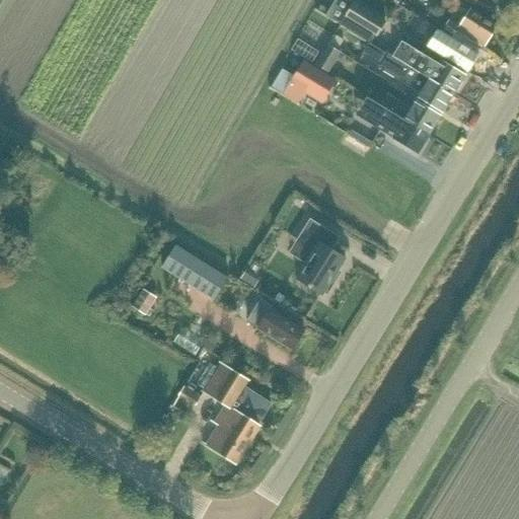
[(387,22),(355,2),(355,1),(345,17),(345,18),(341,25),(372,44),(376,36),(378,38),(387,22)]
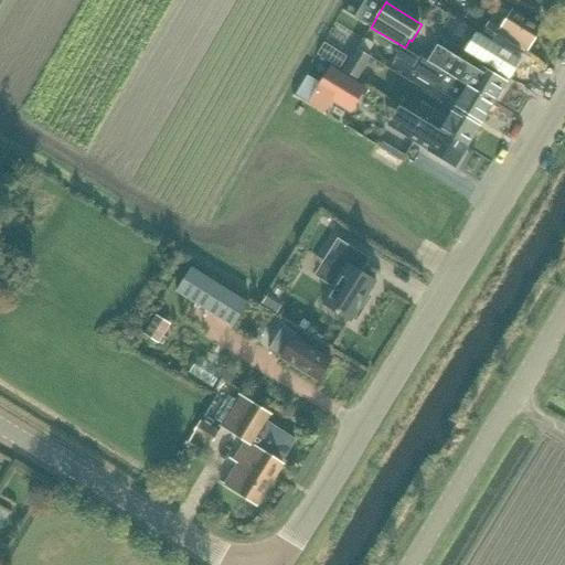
[(524,56),(542,27),(513,9),(502,27),(490,20),(484,30),(524,56)]
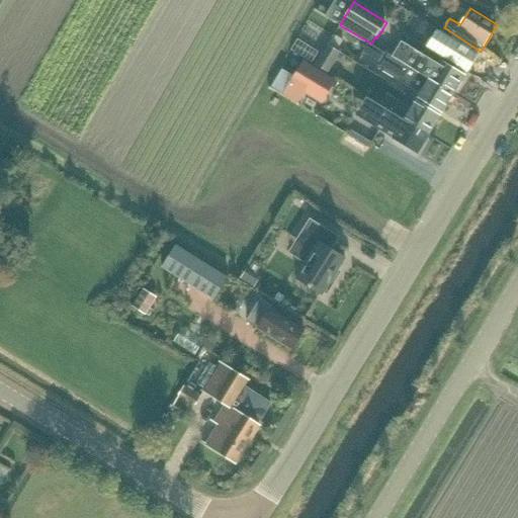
[(467,73),(480,55),(414,14),(403,32),(467,73)]
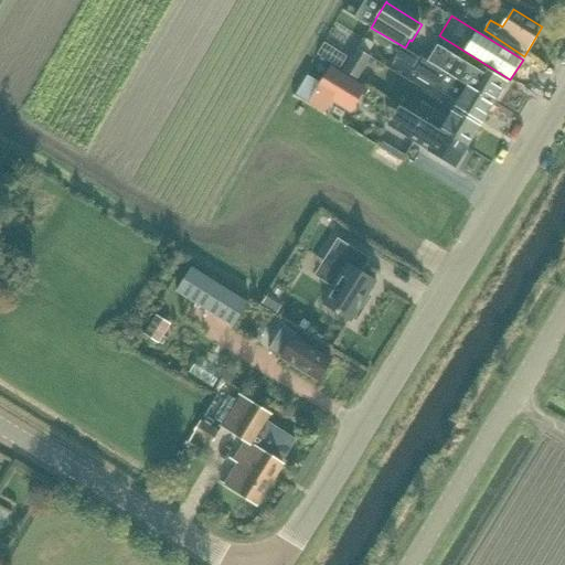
[(369,56),(369,55),(375,44),(364,38),(358,50),(369,56)]
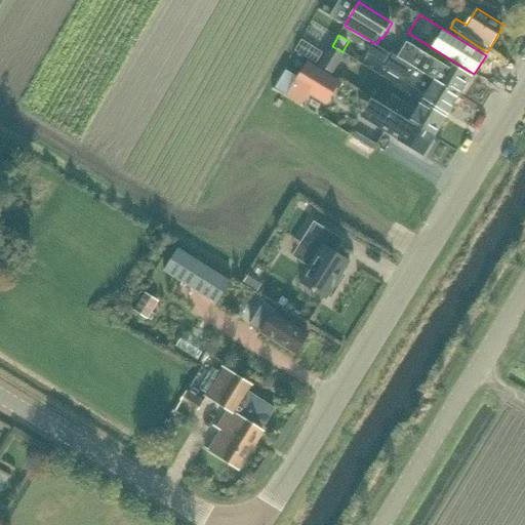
[(406,42),(398,56),(460,95),(472,76),(447,62),(445,66),(410,44),(406,42)]
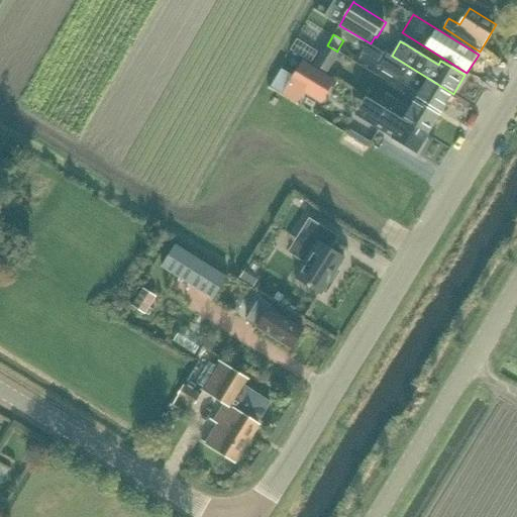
[(341,53),(337,50),(337,52),(327,45),(315,66),(327,74),(341,53)]
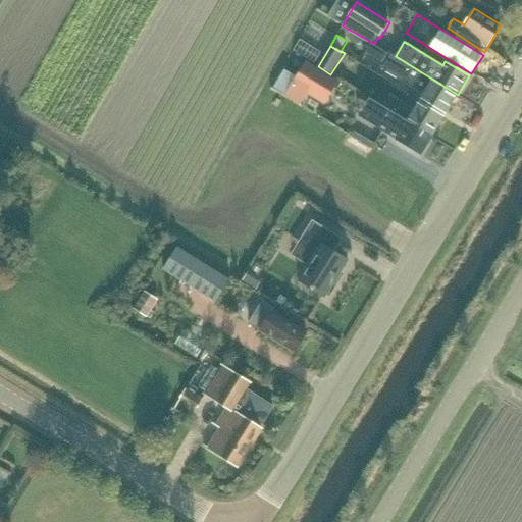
[(447,113),(458,95),(396,56),(392,54),(382,69),(423,94),(420,98),(447,113)]
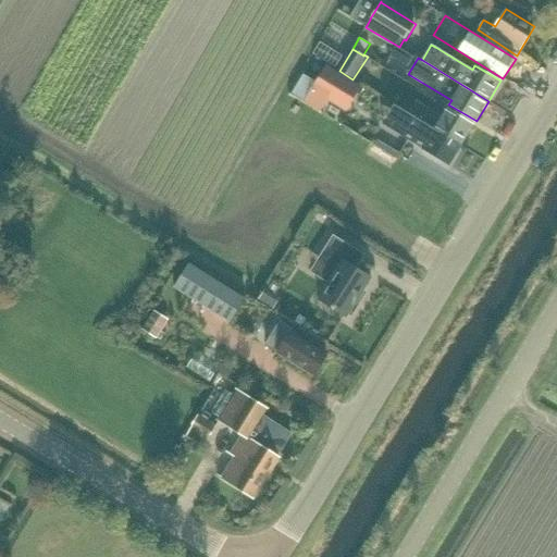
[(318,111),(325,97),(347,111),(361,88),(327,66),(305,103),(318,111)]
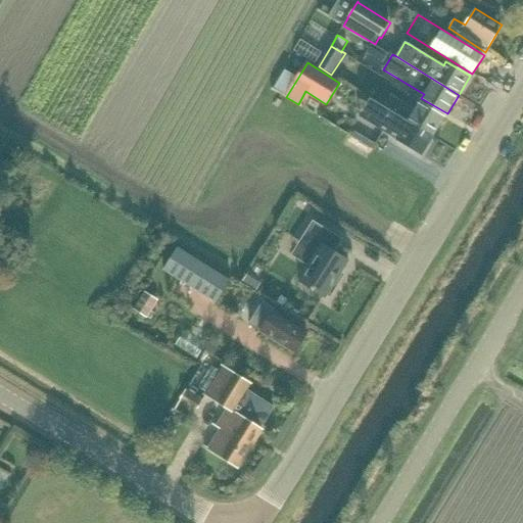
[(381,95),(377,101),(434,136),(445,117),(421,102),(417,109),(393,95),(390,100),(381,95)]
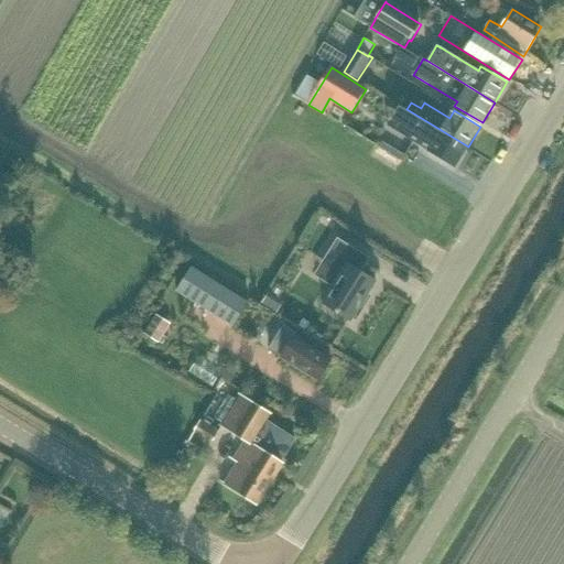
[(407,109),(398,123),(415,133),(412,139),(430,150),(430,151),(456,166),(468,147),(407,109)]
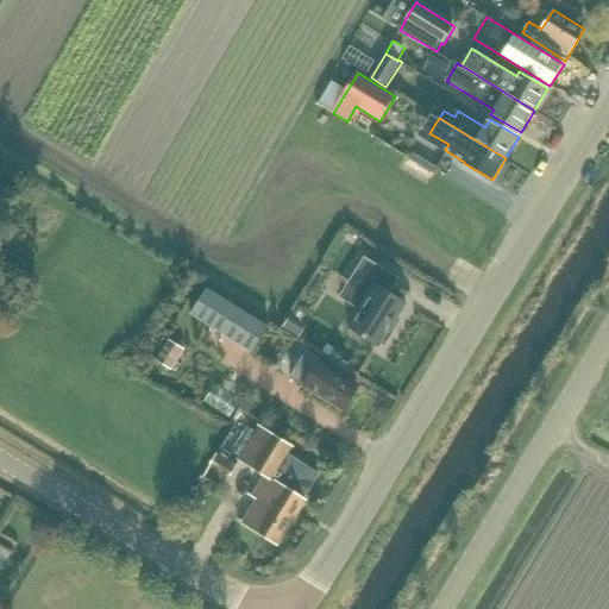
[(359,311),(350,326),(381,346),(382,344),(387,346),(396,331),(391,328),(408,303),(391,293),(400,278),(365,256),(350,280),(371,293),(359,311)]
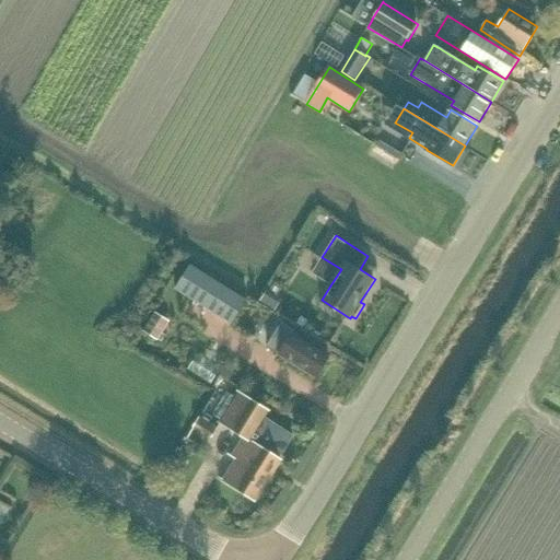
[(247,301),(190,265),(176,289),(232,325),(247,301)]
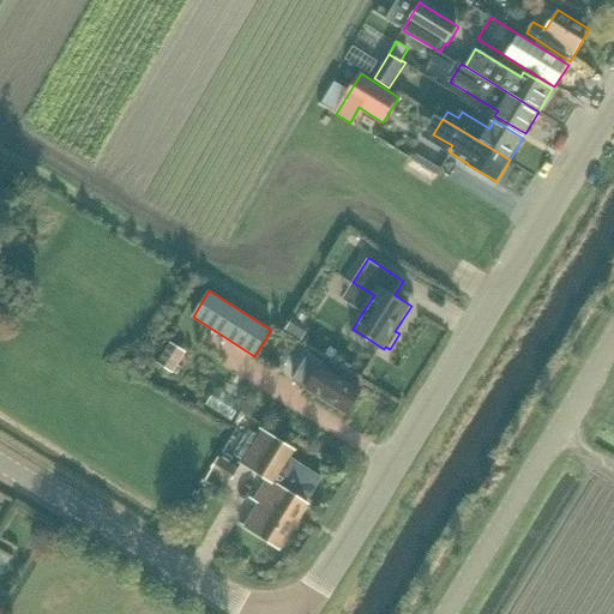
[(170,342),(158,362),(170,371),(184,350),(170,342)]
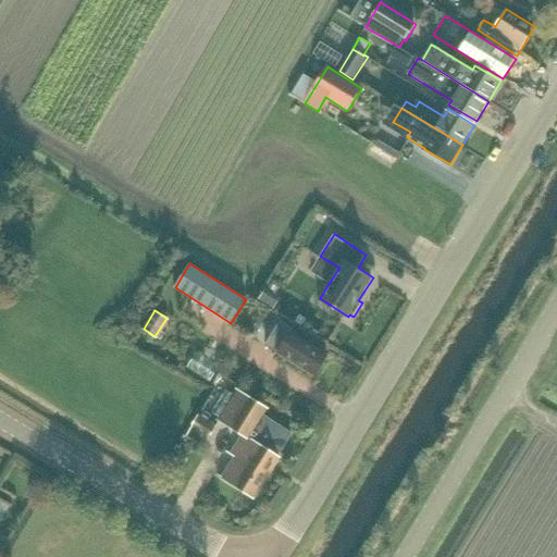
[(281,322),(265,346),(316,378),(329,355),(292,331),(293,330),(281,322)]
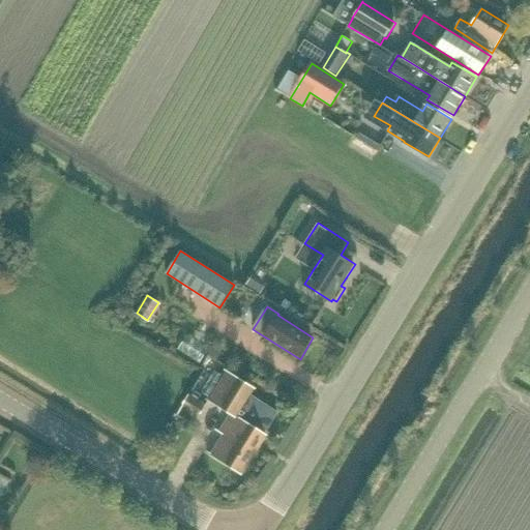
[(224,435),(210,454),(242,474),(267,436),(265,434),(278,413),(244,390),(247,385),(228,372),(225,376),(211,399),(231,411),(230,413),(231,414),(219,432),(224,435)]
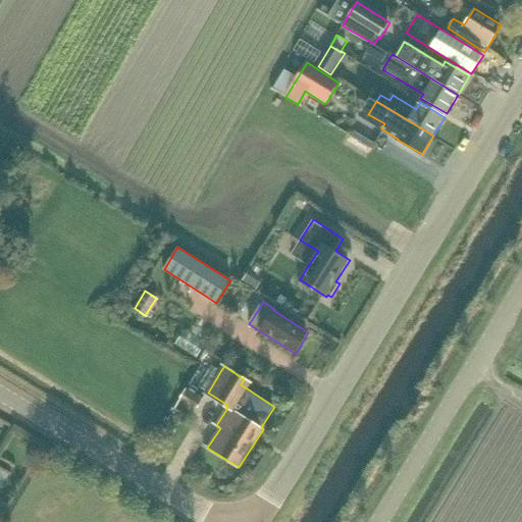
[(181,397),(199,407),(205,396),(188,385),(181,397)]
